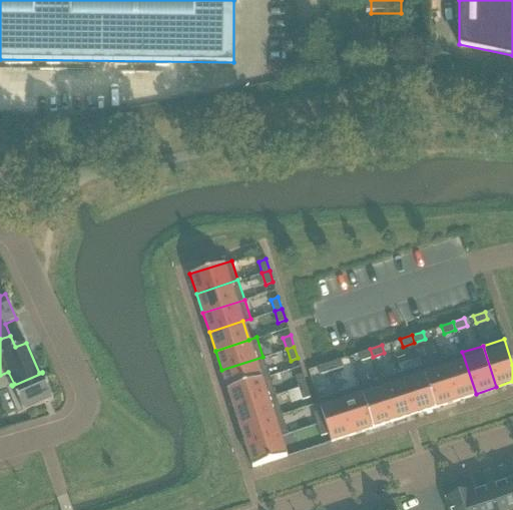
[(370,349),(359,353),(361,360),(373,357),(370,349)]
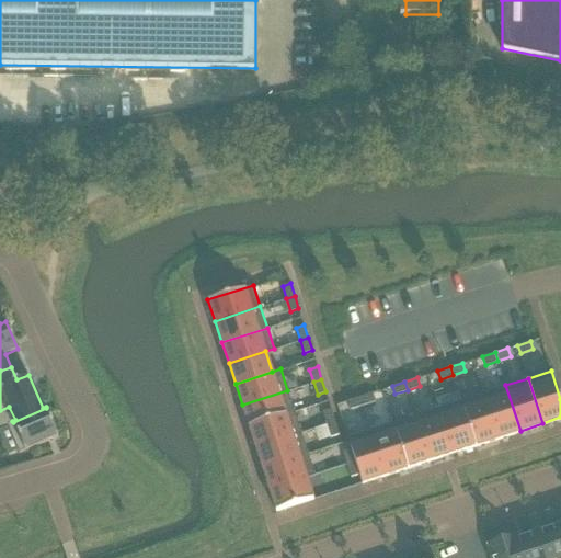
[(521,431),(505,385),(483,393),(497,439),(521,431)]
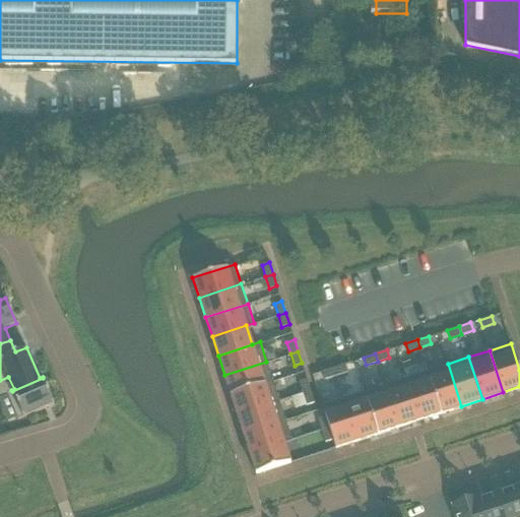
[(272,381),(266,362),(224,375),(231,394),(272,381)]
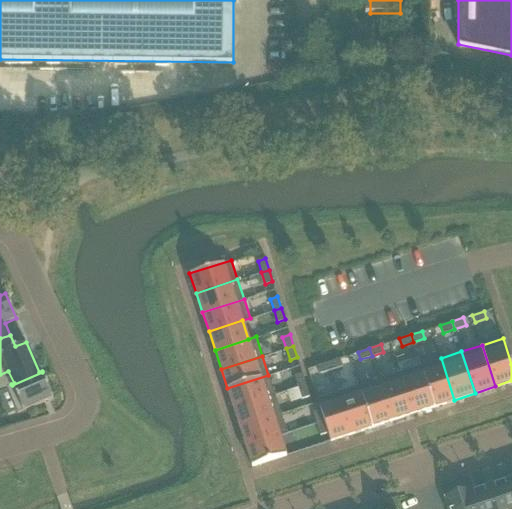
[(328,361),(331,369),(342,365),(340,357),(328,361)]
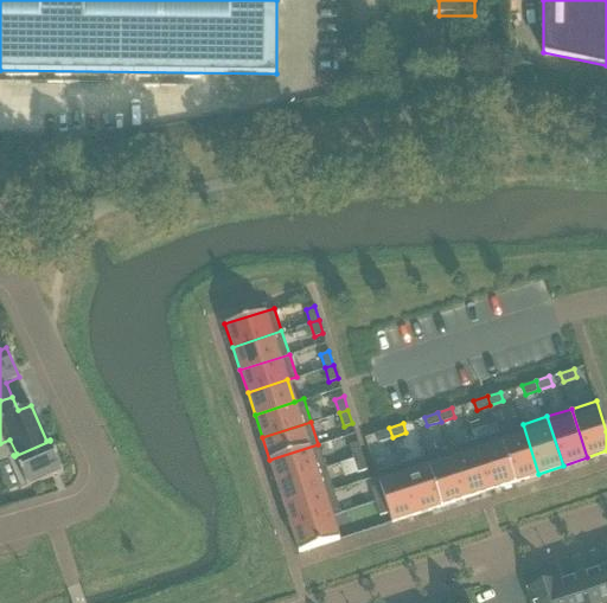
[(523,424),(498,432),(515,481),(538,474),(523,424)]
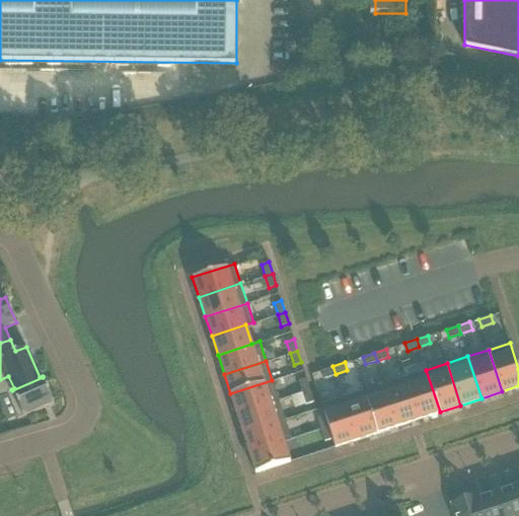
[(336,374),(332,366),(321,370),(323,378),(336,374)]
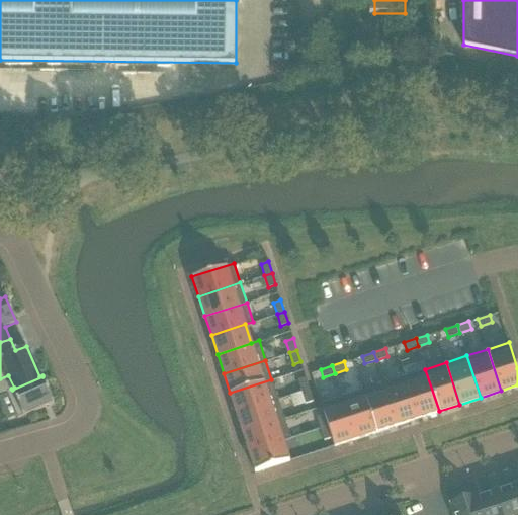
[(439,411),(425,369),(405,376),(418,418),(439,411)]
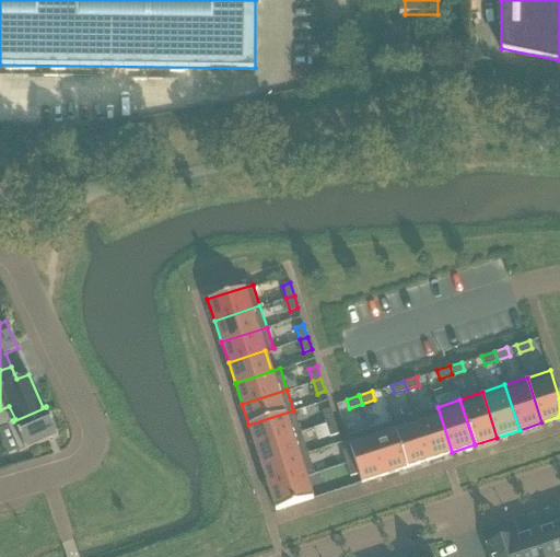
[(12,420),(7,422),(19,451),(24,449),(58,434),(46,407),(13,421),(12,420)]
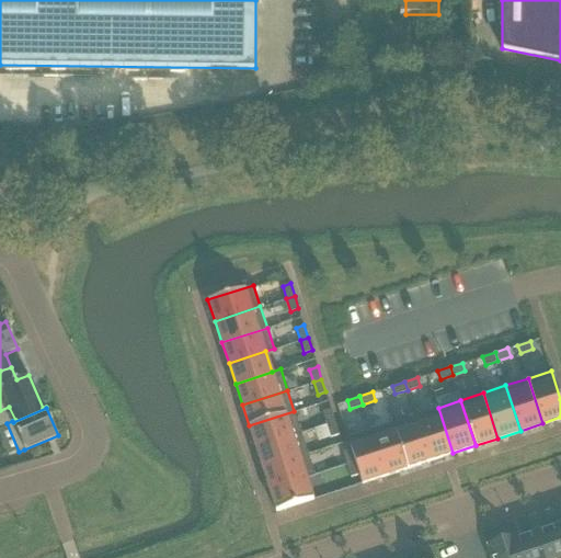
[(327,423),(335,421),(331,408),(322,411),(327,423)]
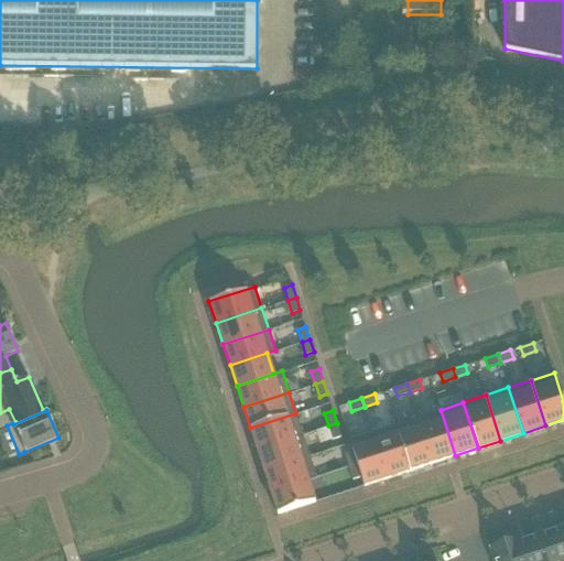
[(441,410),(418,417),(433,463),(455,455),(441,410)]
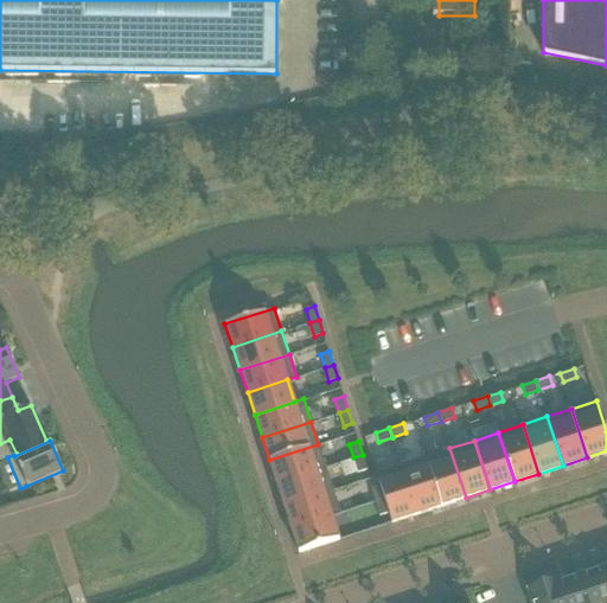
[(276,482),(325,467),(318,444),(269,460),(276,482)]
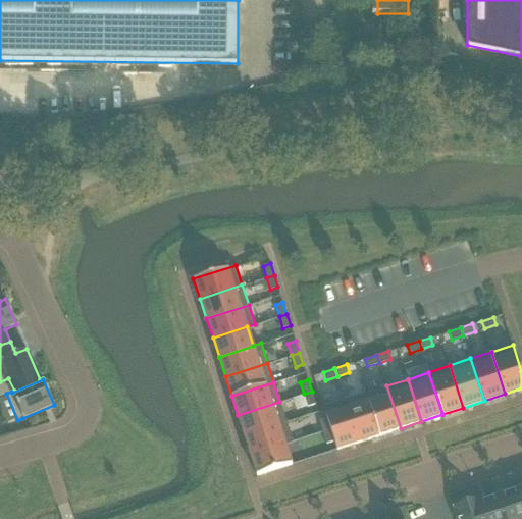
[(386,385),(366,393),(379,434),(401,428),(386,385)]
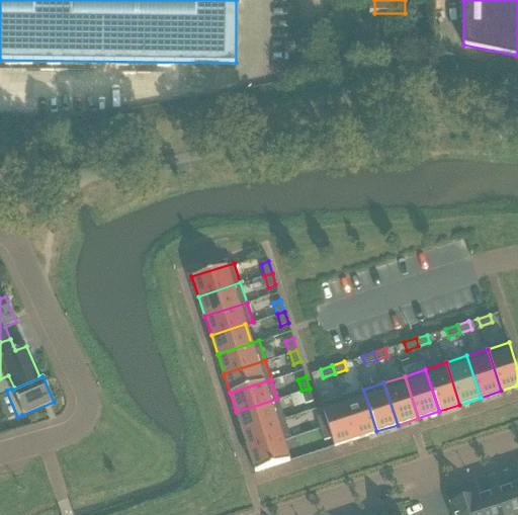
[(301,391),(306,403),(313,400),(310,389),(301,391)]
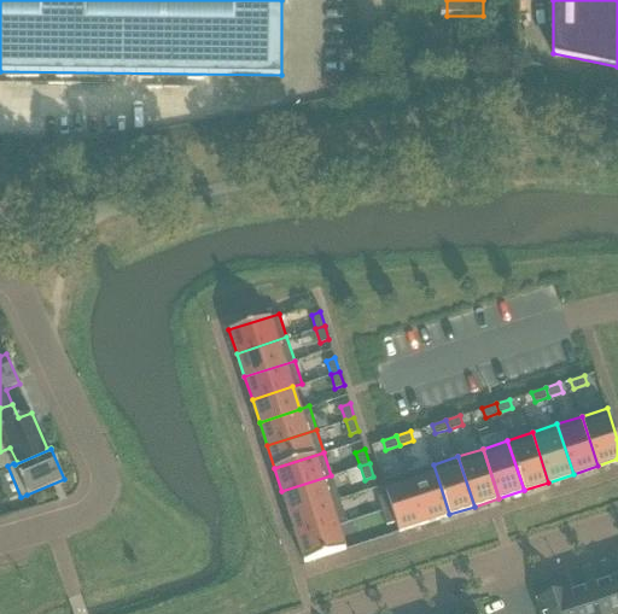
[(433,465),(408,473),(425,522),(449,514),(433,465)]
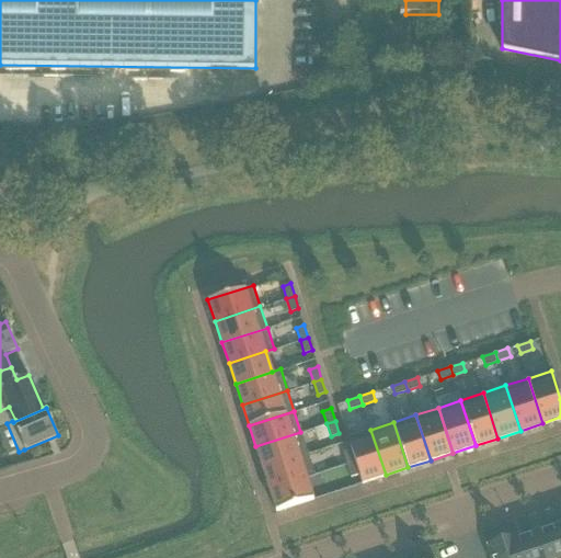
[(370,430),(347,436),(351,448),(355,460),(358,473),(362,482),(386,475),(370,430)]
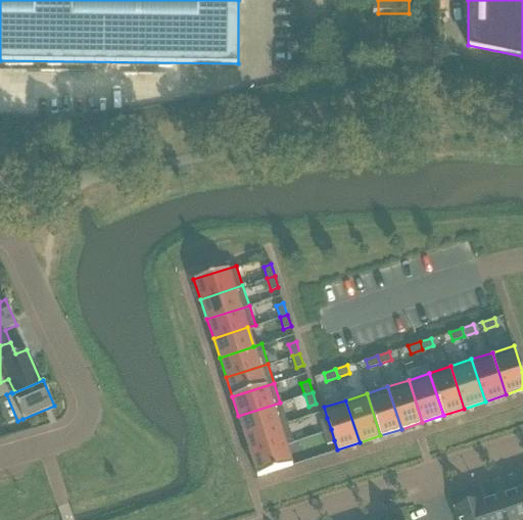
[(281,403),(238,417),(245,436),(287,422),(281,403)]
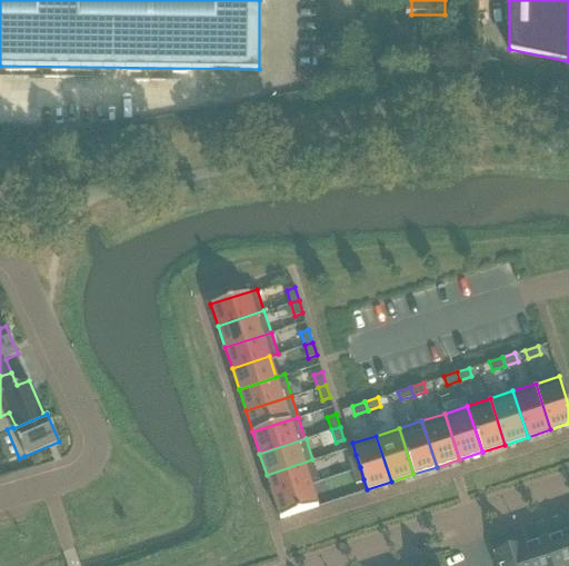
[(351,470),(360,467),(356,455),(347,457),(351,470)]
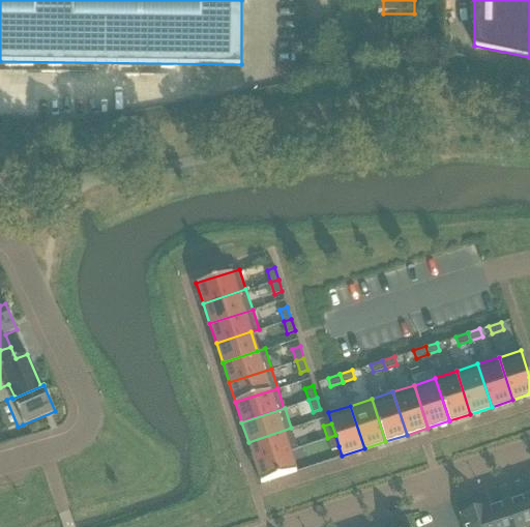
[(291,428),(248,442),(255,461),(290,450),(297,448),(291,428)]
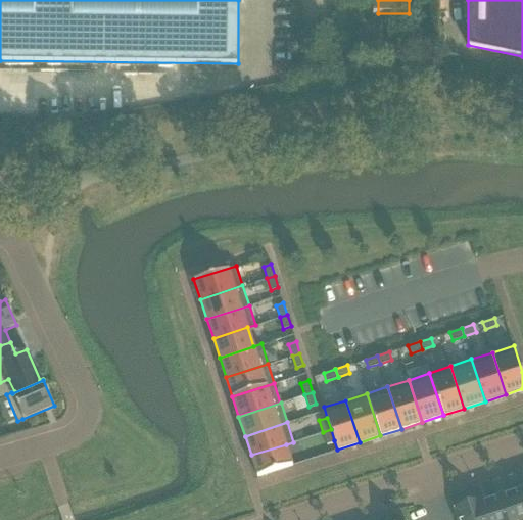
[(323,432),(327,443),(334,440),(331,429),(323,432)]
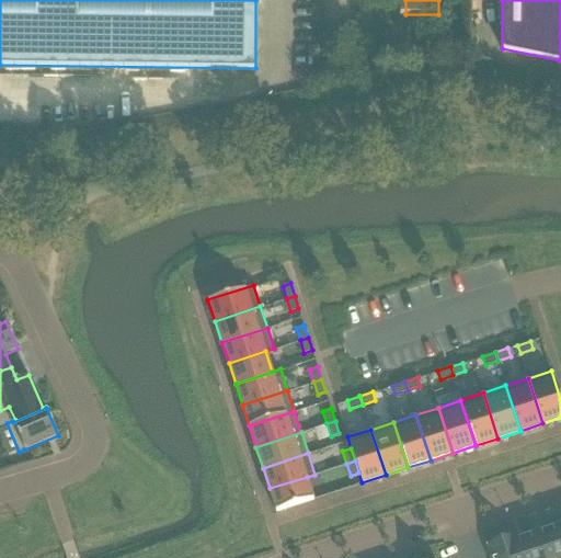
[(307,477),(270,488),(276,510),(313,498),(307,477)]
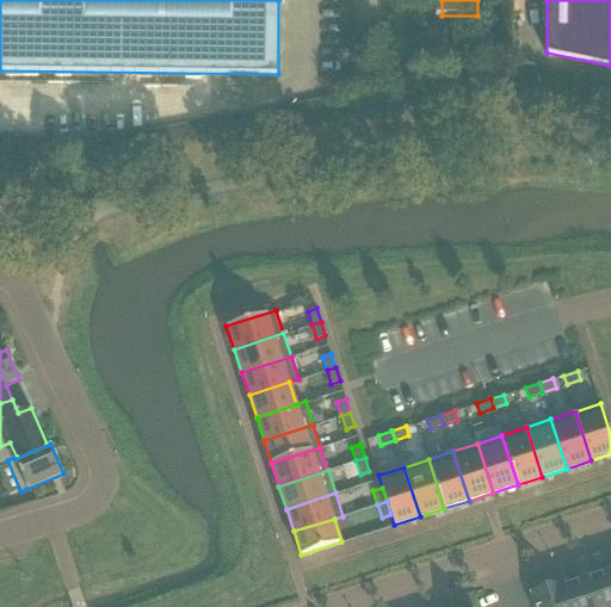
[(610,606),(610,581),(608,570),(584,578),(592,606),(610,606)]
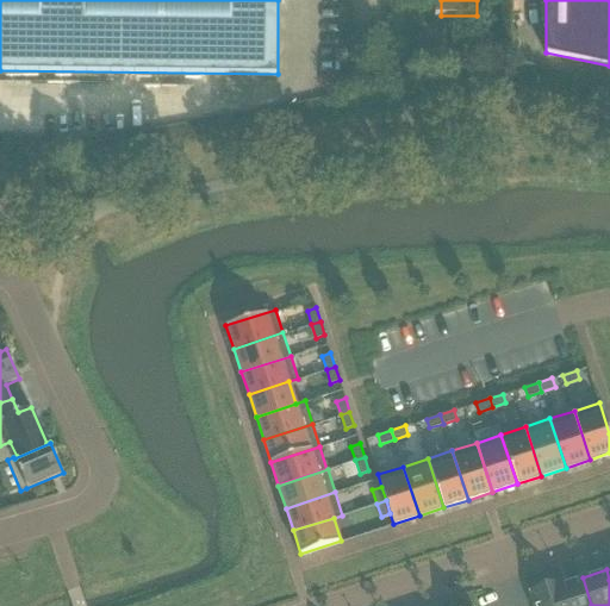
[(591,605),(583,578),(559,585),(565,605),(591,605)]
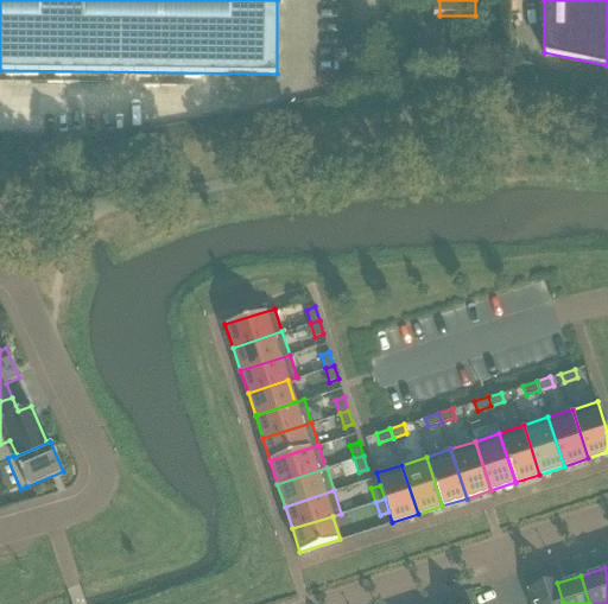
[(563,603),(557,583),(556,579),(530,589),(533,603),(563,603)]
